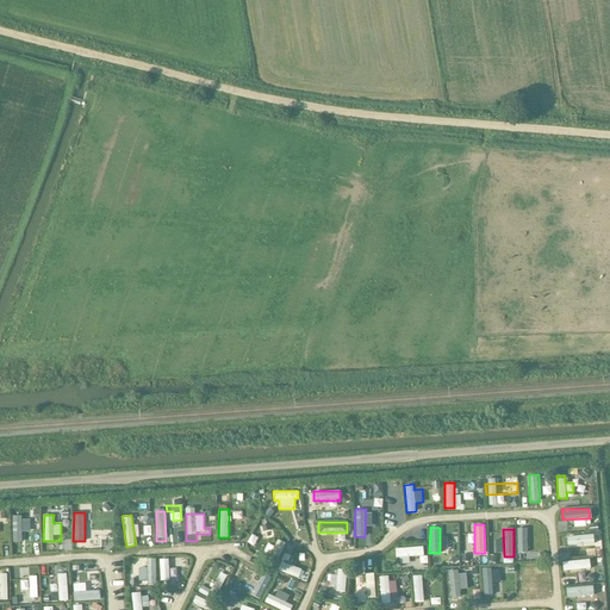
[(518,530),(520,542),(530,542),(529,529),(518,530)]
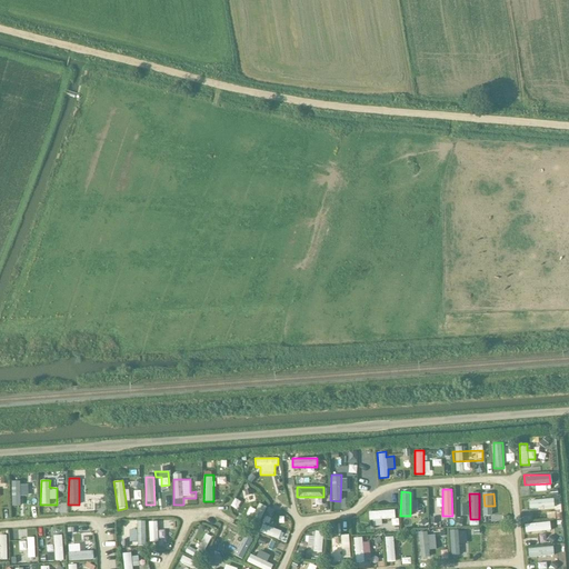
[(545,509),(545,498),(526,500),(526,510),(545,509)]
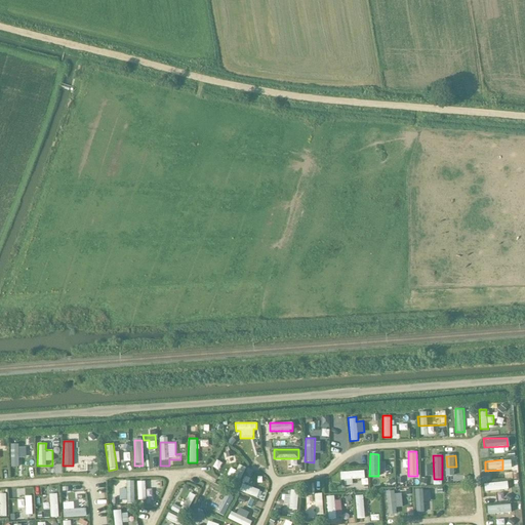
[(216,460),(212,468),(217,471),(221,463),(216,460)]
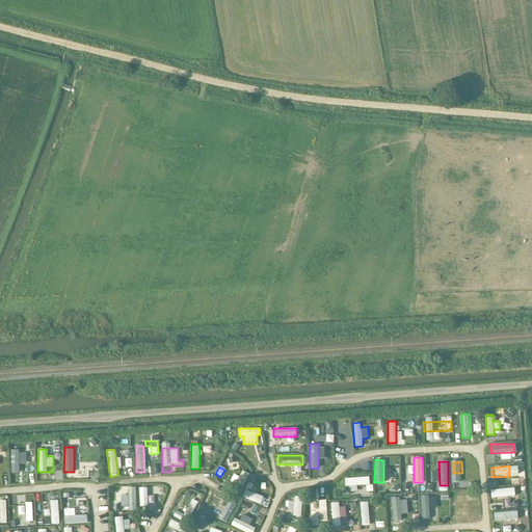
[(242,473),(240,477),(235,474),(229,487),(240,493),(248,476),(242,473)]
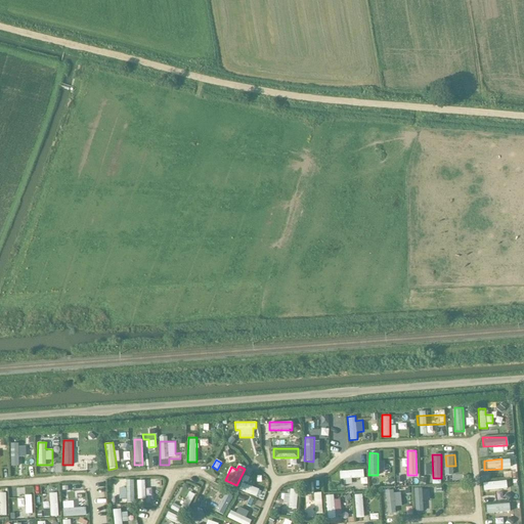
[(365,478),(365,470),(340,471),(340,486),(351,485),(350,479),(365,478)]
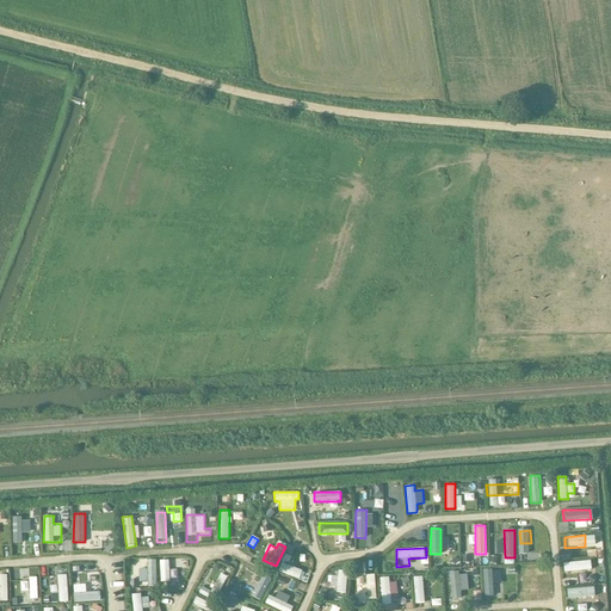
[(147,586),(158,586),(156,560),(147,560),(147,586)]
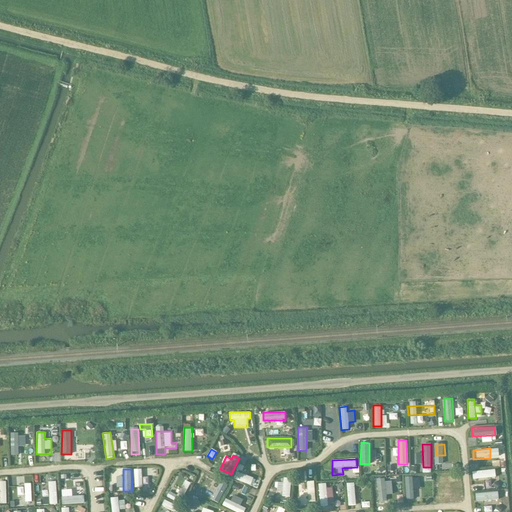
[(134,487),(147,487),(148,470),(134,469),(134,487)]
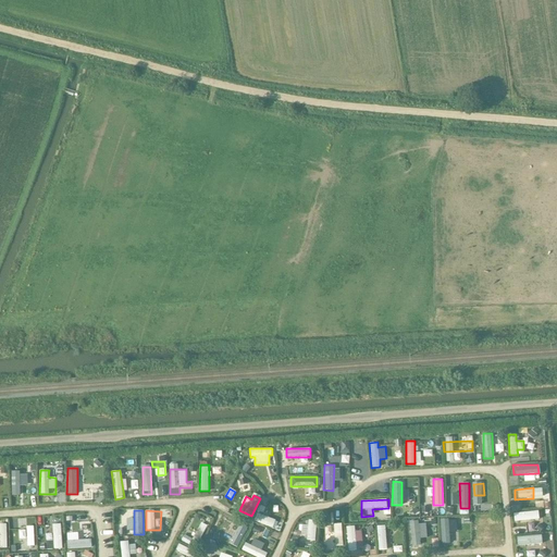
[(514,521),(540,520),(539,511),(514,511),(514,521)]
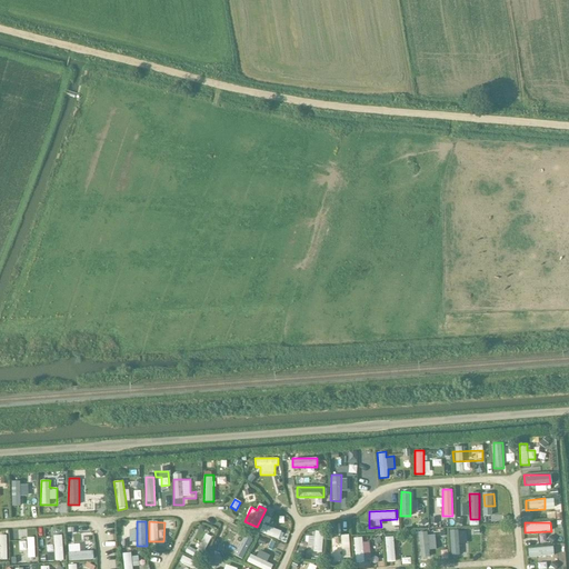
[(278,539),(281,531),(262,523),(259,531),(278,539)]
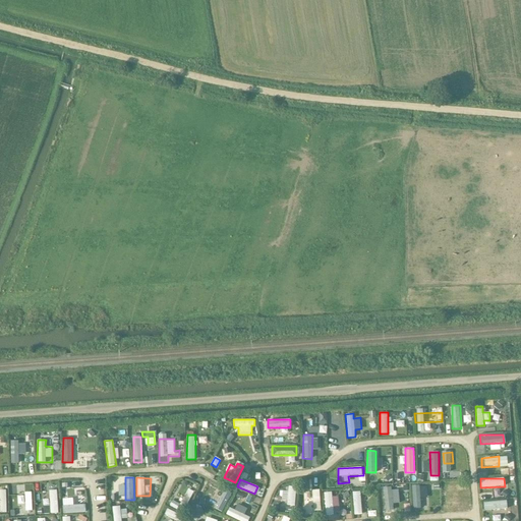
[(420,499),(427,499),(426,485),(411,485),(412,509),(421,509),(420,499)]
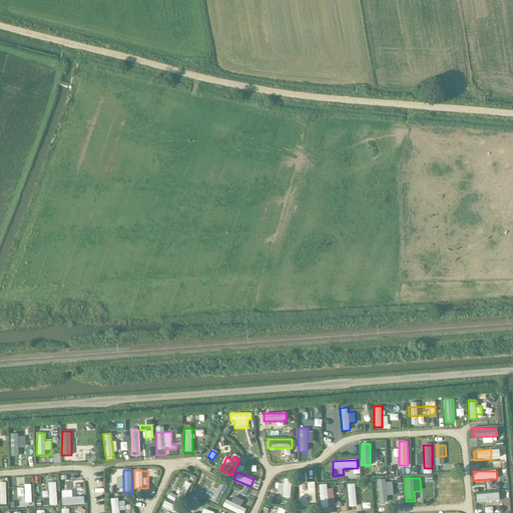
[(222,479),(210,500),(218,504),(229,483),(222,479)]
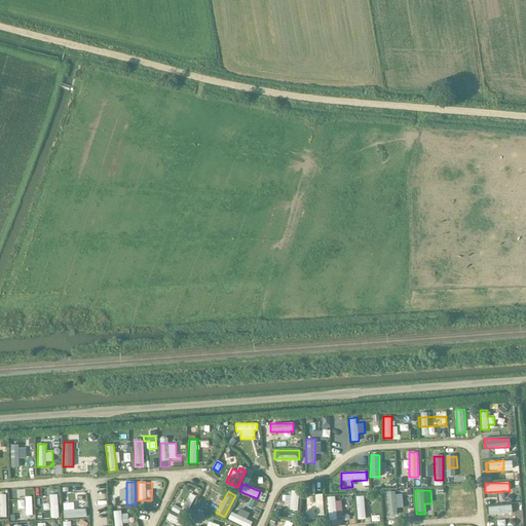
[(393,492),(385,493),(386,514),(401,514),(401,498),(393,499),(393,492)]
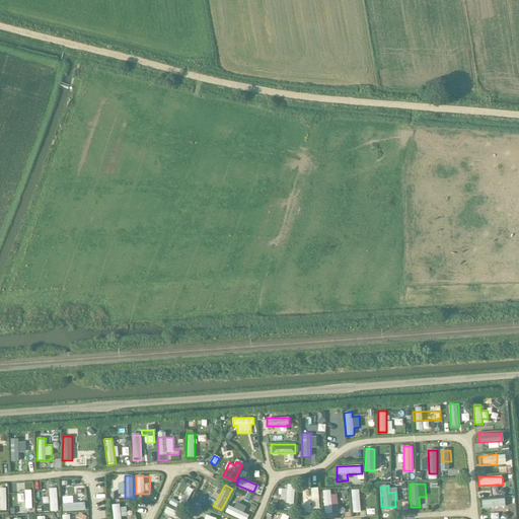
[(178,502),(184,506),(194,491),(188,487),(178,502)]
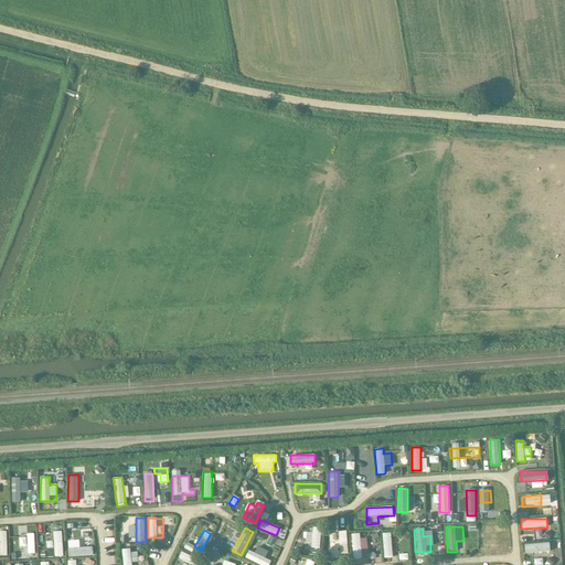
[(61,531),(52,532),(54,557),(64,556),(61,531)]
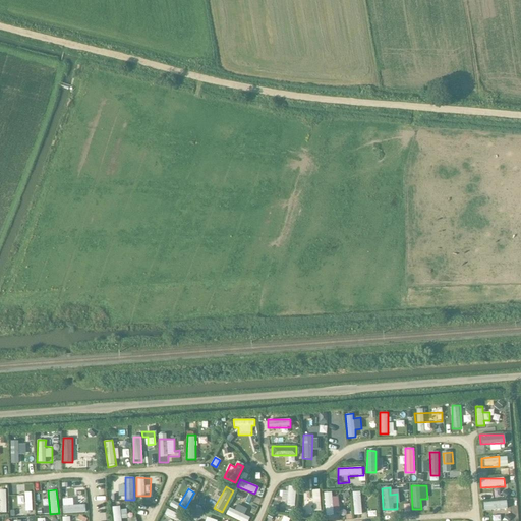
[(296,490),(282,489),(282,500),(287,501),(287,508),(295,509),(296,490)]
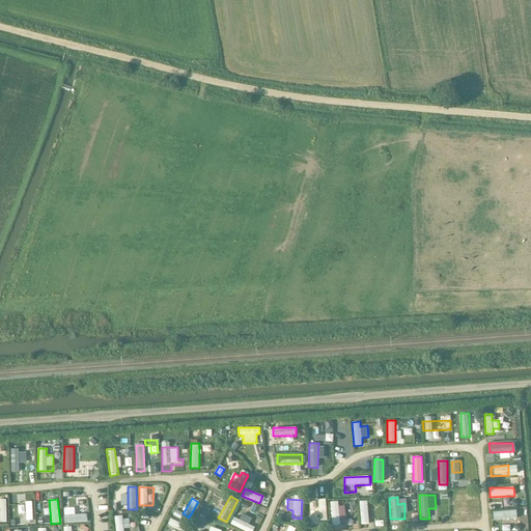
[(317,501),(311,502),(312,523),(327,523),(327,499),(317,499),(317,501)]
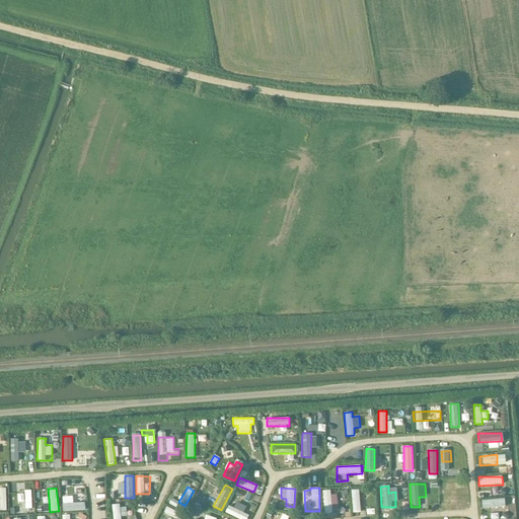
[(323,490),(324,512),(338,512),(338,494),(330,494),(330,490),(323,490)]
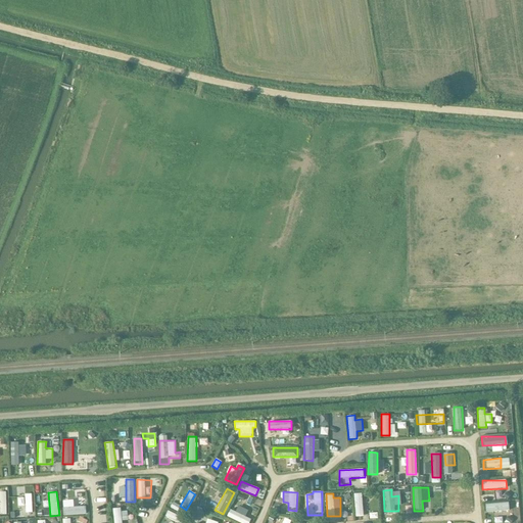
[(245,517),(248,511),(238,506),(235,512),(230,509),(226,517),(240,522),(249,522),(251,519),(245,517)]
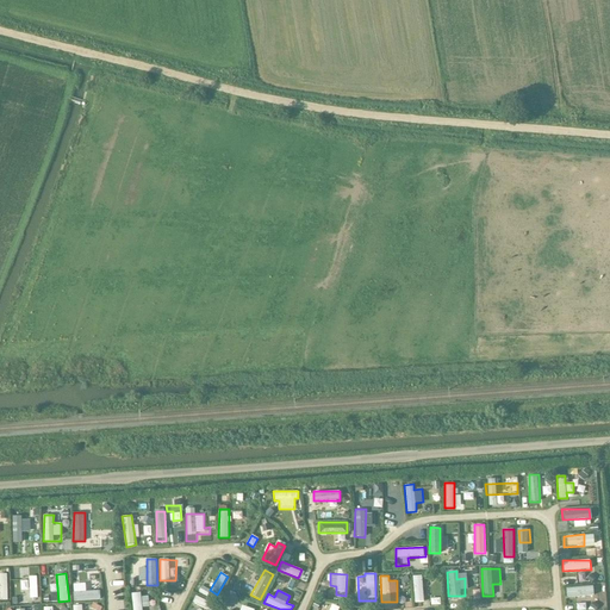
[(147,593),(132,595),(132,609),(142,609),(143,609),(148,609),(147,593)]
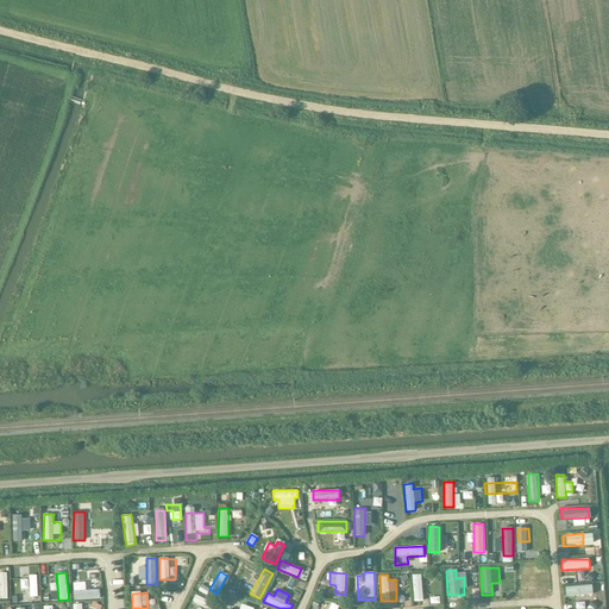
[(209,608),(213,603),(196,595),(188,608),(209,608)]
